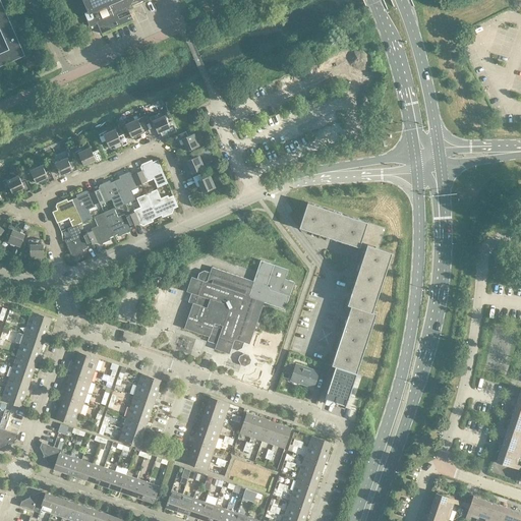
[(0,0),(0,66),(22,56),(24,56),(0,0)]
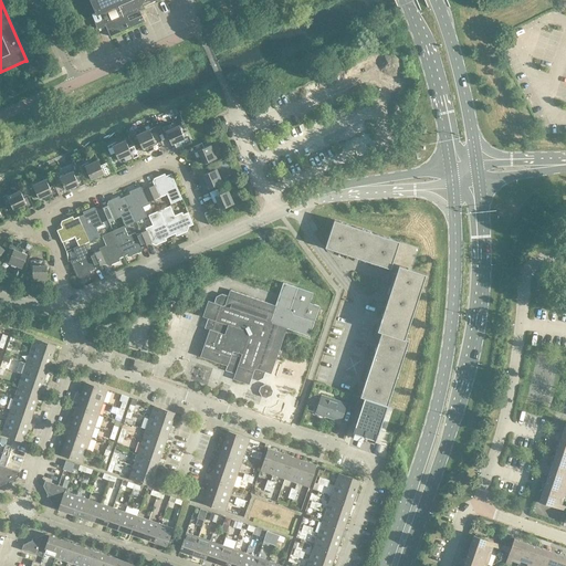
[(90,0),(96,14),(92,17),(97,29),(105,25),(109,37),(145,21),(142,16),(128,22),(126,17),(145,8),(143,4),(147,2),(147,4),(156,0),(90,0)]
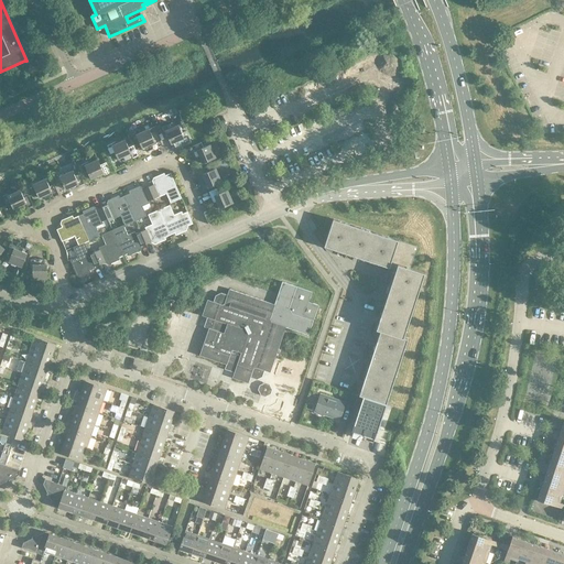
[(163,132),(165,131),(171,143),(176,141),(179,147),(187,142),(183,132),(181,133),(180,130),(179,126),(177,126),(173,127),(171,123),(161,128),(163,132)]
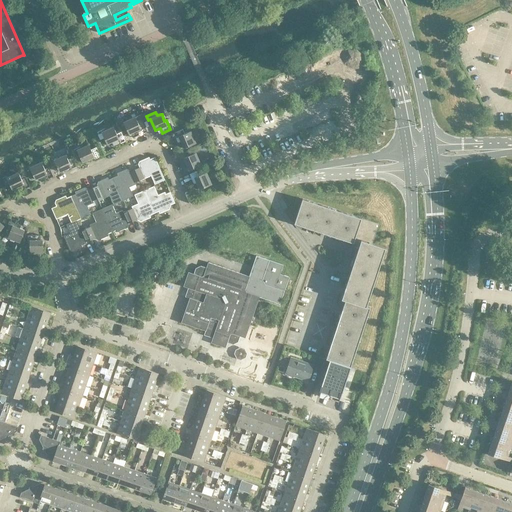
[(138,124),(135,117),(123,122),(123,120),(119,122),(122,129),(125,127),(128,134),(131,133),(133,137),(147,131),(143,122),(138,124)]
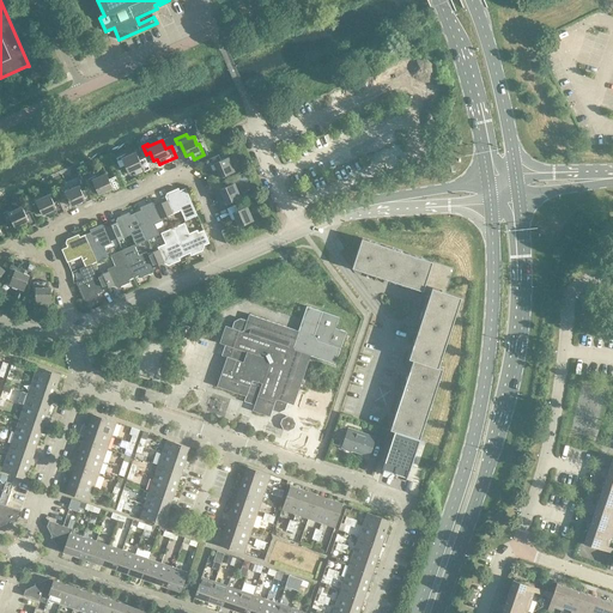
[(139,161),(135,152),(122,158),(121,156),(116,158),(120,167),(125,164),(128,173),(133,170),(135,175),(150,169),(145,158),(139,161)]
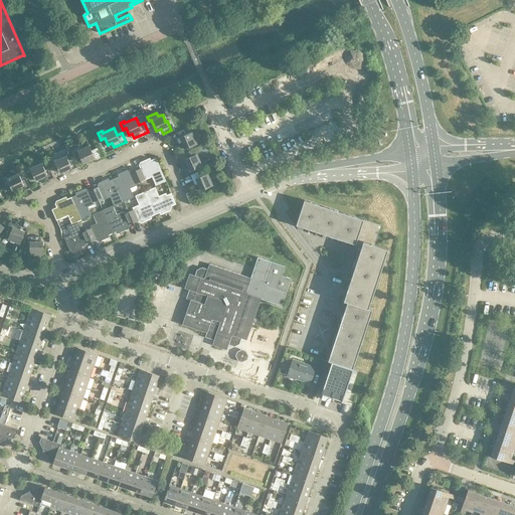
[(179,143),(181,142),(184,149),(196,144),(191,132),(185,135),(183,130),(175,134),(179,143)]
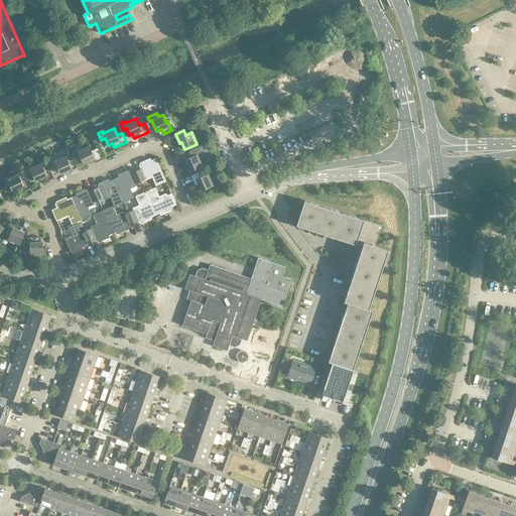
[(91,150),(89,146),(78,151),(77,149),(73,151),(76,158),(80,156),(83,163),(94,158),(95,160),(101,157),(97,148),(91,150)]
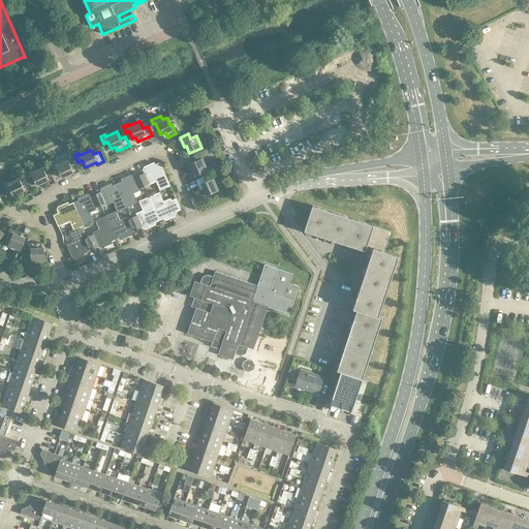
[(189,169),(191,168),(194,176),(207,170),(201,158),(195,160),(193,156),(185,160),(189,169)]
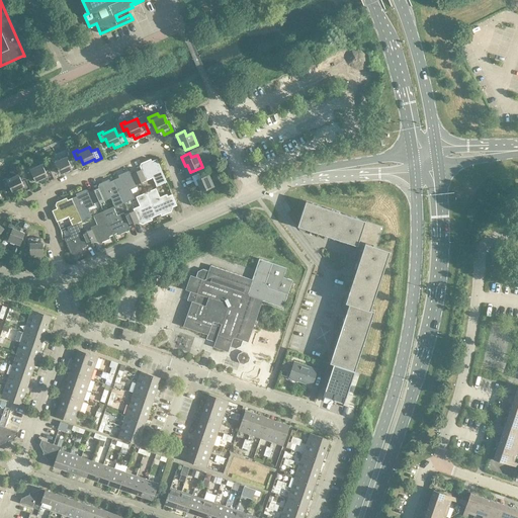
[(70,164),(66,157),(55,162),(54,160),(50,162),(53,169),(57,167),(60,174),(71,169),(72,171),(77,168),(74,162),(70,164)]
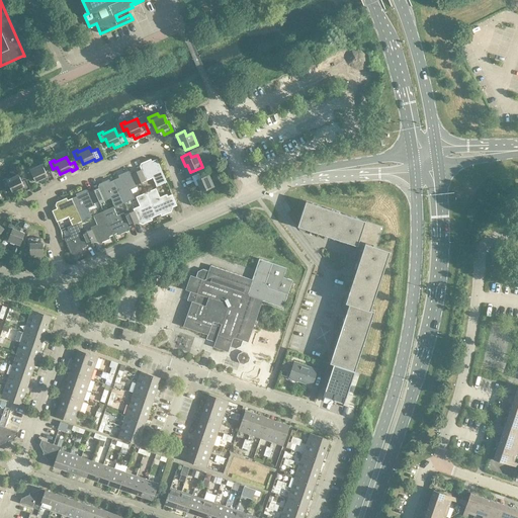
[(141,169),(136,171),(141,182),(152,177),(156,186),(166,182),(156,159),(152,161),(151,159),(143,162),(144,165),(140,166),(141,169)]
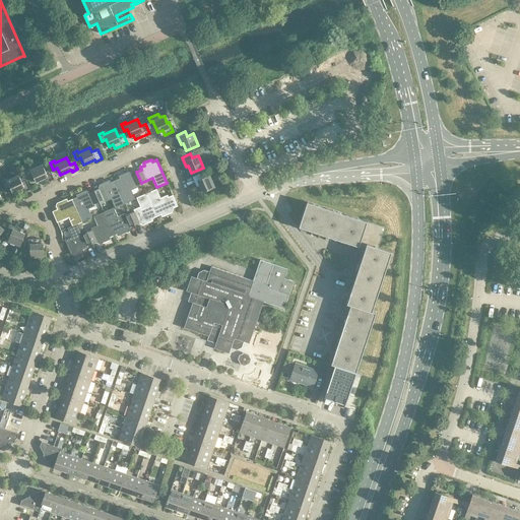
[(45,172),(42,165),(30,170),(29,169),(25,170),(28,177),(33,176),(36,182),(47,177),(49,181),(54,179),(50,170),(45,172)]
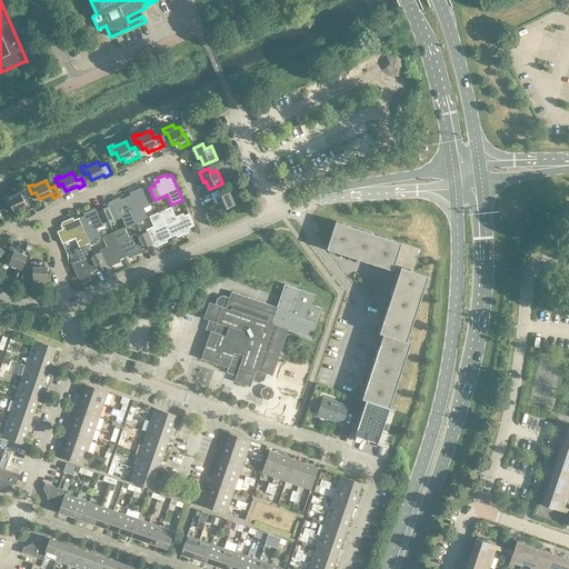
[(240,190),(237,182),(211,193),(213,200),(217,199),(221,210),(235,205),(230,195),(240,190)]
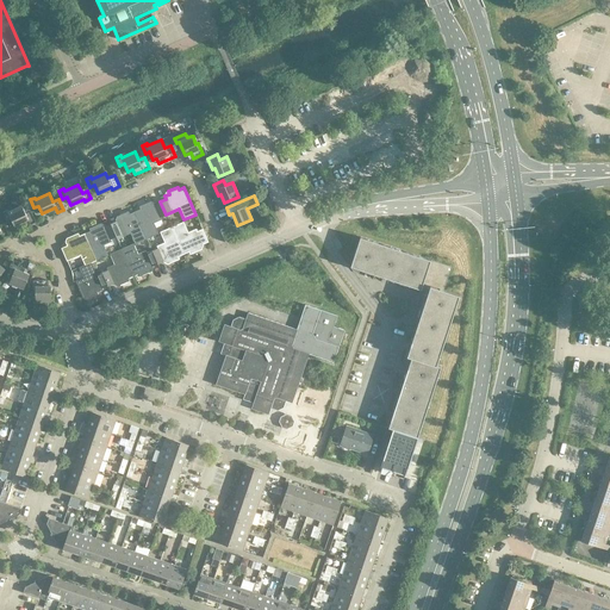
[(166,215),(160,201),(155,205),(154,203),(149,205),(148,203),(138,206),(139,210),(135,212),(147,238),(157,234),(153,221),(166,215)]
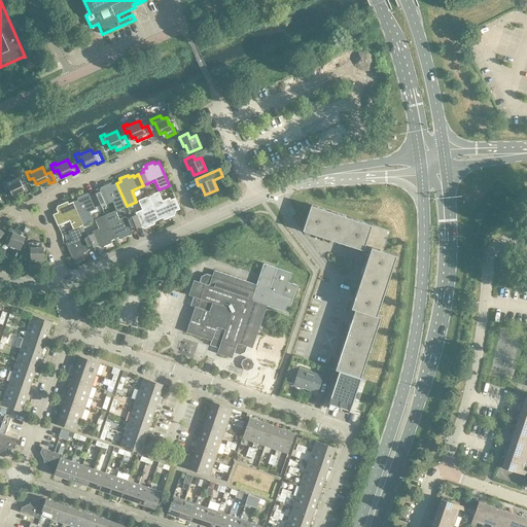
[(22,184),(19,177),(7,183),(6,181),(2,183),(5,190),(9,188),(12,195),(24,189),(26,195),(31,191),(27,182),(22,184)]
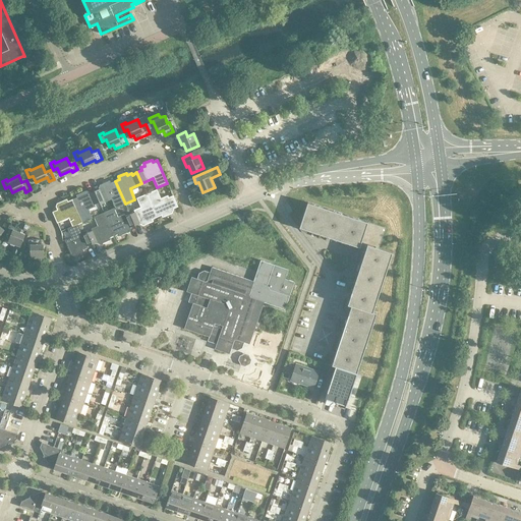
[(94,191),(99,203),(100,205),(111,199),(115,208),(125,204),(115,181),(110,183),(109,180),(102,184),(103,186),(99,188),(99,189),(94,191)]
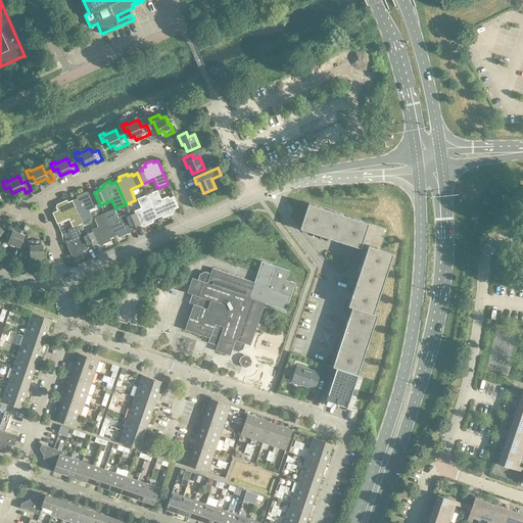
[(157,190),(147,194),(157,218),(161,216),(162,218),(171,215),(170,212),(174,210),(174,209),(178,207),(174,196),(169,198),(168,196),(160,199),(157,190)]
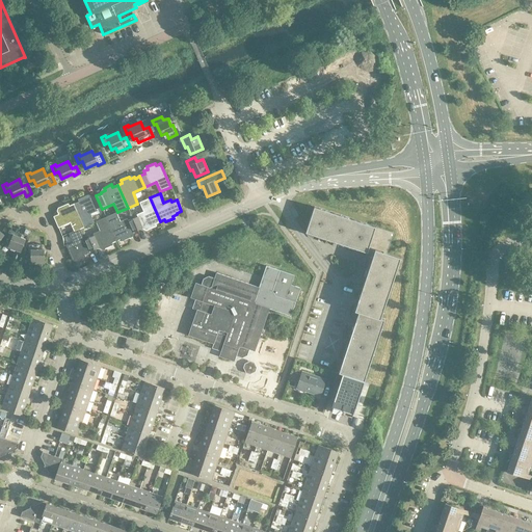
[(101,207),(96,195),(91,197),(90,196),(86,197),(85,195),(77,200),(78,202),(74,204),(84,228),(94,222),(90,214),(97,211),(96,209),(101,207)]
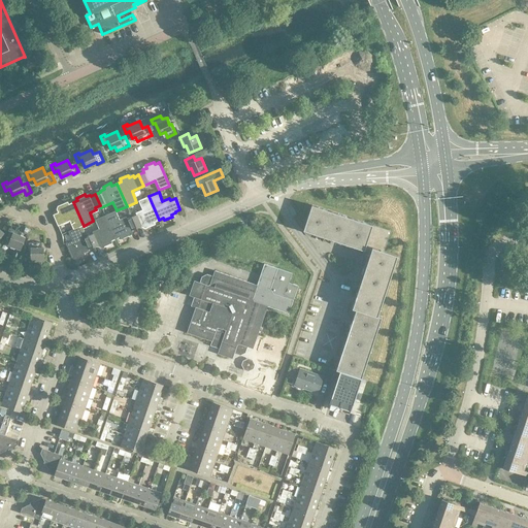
[(159,220),(149,196),(138,201),(142,210),(135,212),(136,215),(131,217),(136,228),(141,226),(141,227),(145,226),(146,228),(155,224),(154,222),(159,220)]
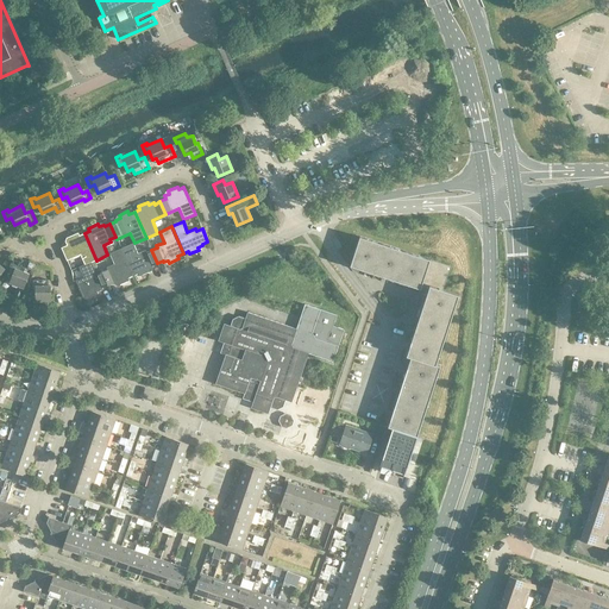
[(80,255),(85,264),(85,265),(90,262),(90,263),(96,261),(85,233),(79,236),(77,233),(69,237),(69,239),(66,242),(67,245),(61,248),(67,261),(80,255)]
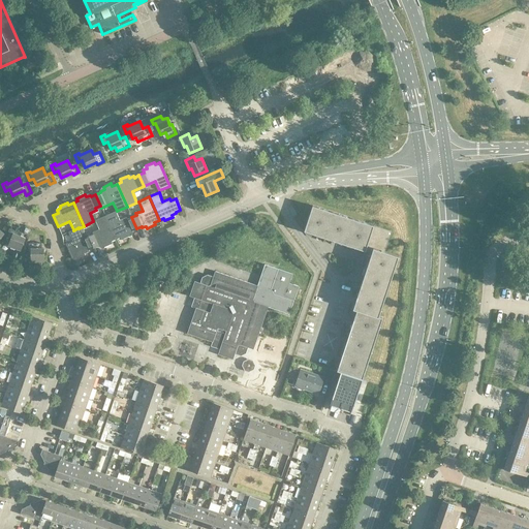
[(333,212),(312,206),(304,231),(324,238),(333,212)]
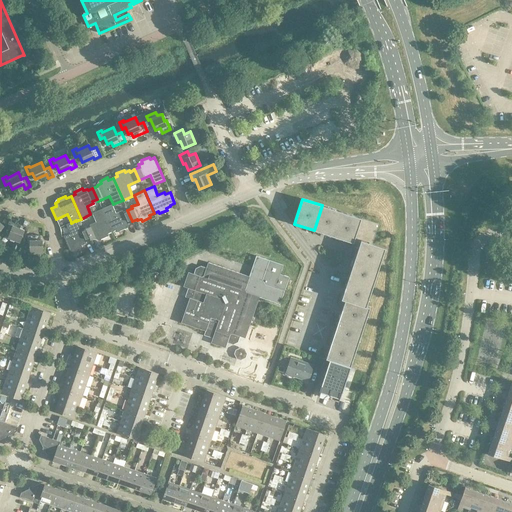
[(112,205),(102,209),(112,232),(116,230),(117,232),(125,228),(124,226),(128,224),(127,223),(132,221),(127,210),(123,212),(122,210),(115,213),(112,205)]
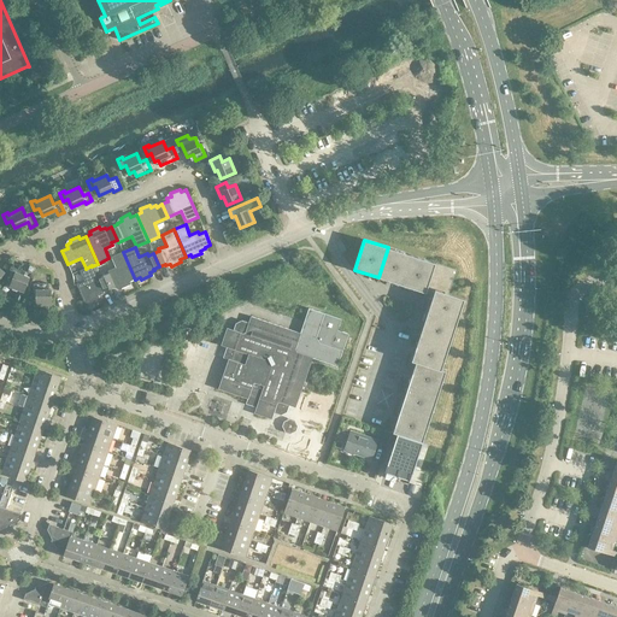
[(411,256),(388,247),(378,277),(401,285),(411,256)]
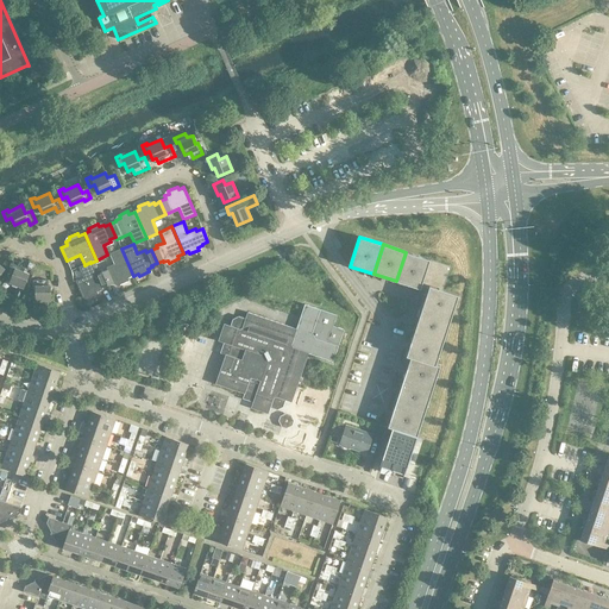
[(133,276),(121,249),(110,253),(114,264),(106,268),(107,270),(101,272),(107,286),(113,283),(113,284),(118,282),(119,284),(129,281),(127,278),(133,276)]
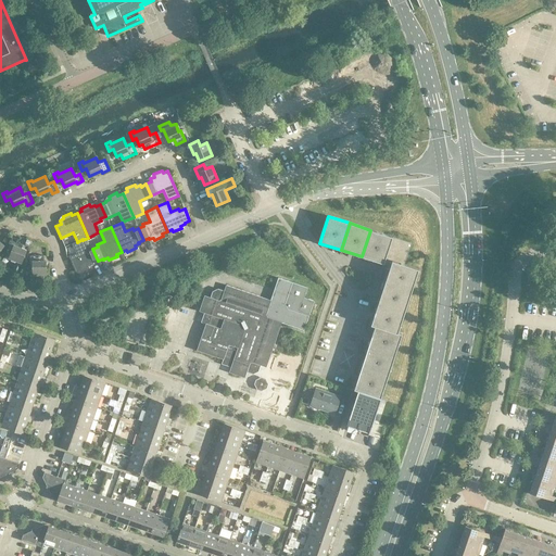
[(392,237),(370,230),(362,256),(383,264),(384,260),(392,237)]
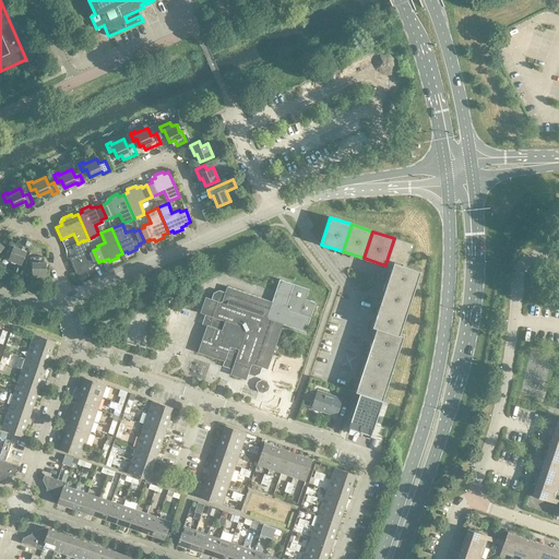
[(413,245),(394,238),(387,261),(385,265),(392,268),(393,263),(393,262),(406,265),(413,245)]
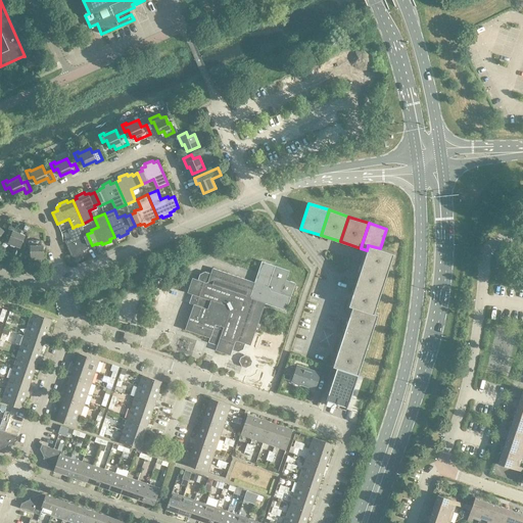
[(73,228),(73,227),(67,229),(72,238),(64,241),(70,255),(75,253),(76,255),(84,252),(83,250),(88,248),(87,247),(92,245),(87,234),(83,236),(78,226),(78,225),(73,228)]
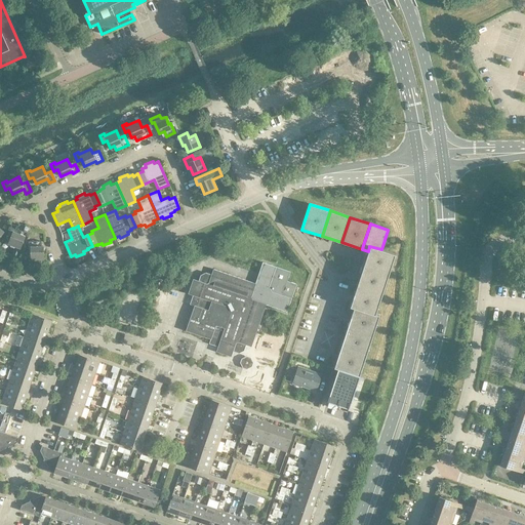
[(5,235),(10,237),(7,243),(19,248),(25,236),(17,233),(18,231),(9,227),(5,235)]
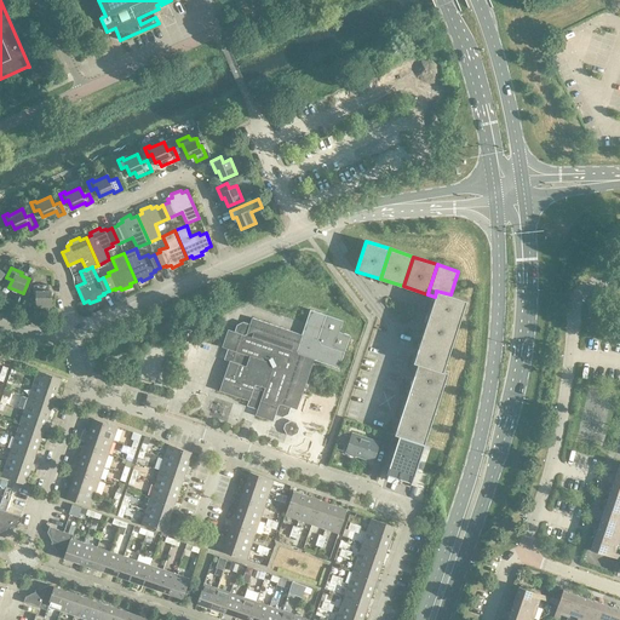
[(34,297),(35,297),(36,303),(34,303),(34,313),(49,311),(49,306),(51,306),(51,291),(45,291),(45,285),(33,285),(34,297)]
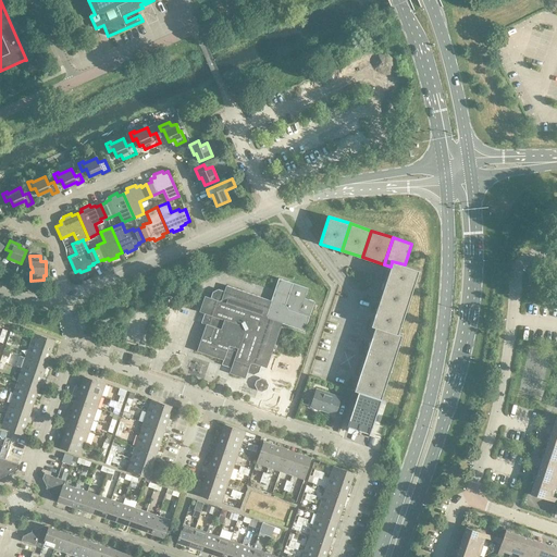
[(405,264),(392,261),(392,262),(391,267),(385,283),(411,292),(419,270),(405,264)]
